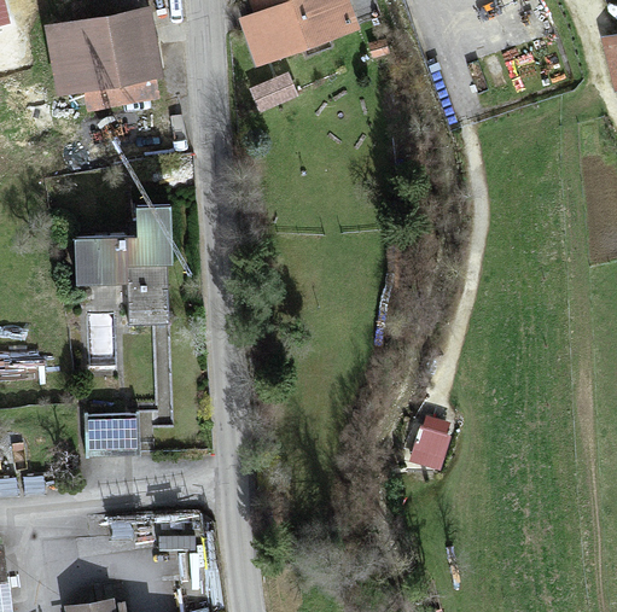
[(92,13),(45,22),(56,85),(86,80),(89,102),(156,89),(152,69),(162,68),(151,3),(141,5),(140,0),(89,0),(92,13)]
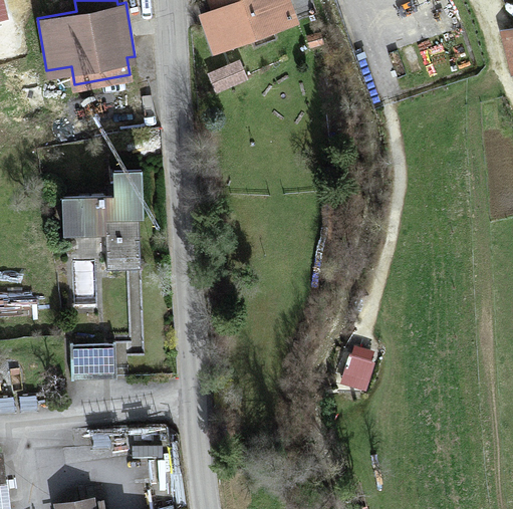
[(205,0),(209,12),(196,15),(205,51),(286,30),(277,0),(205,0)]
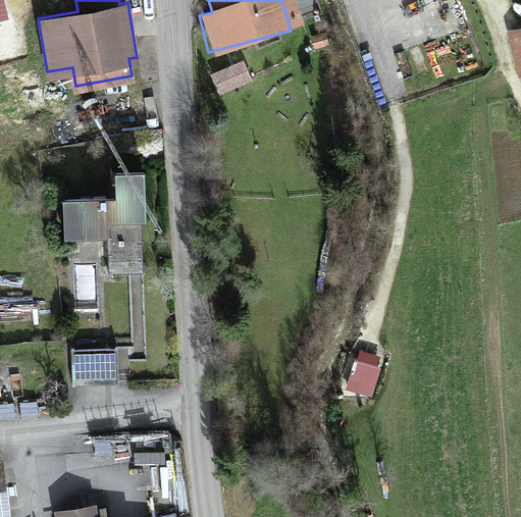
[(520,30),(506,35),(519,76),(520,75),(520,30)]
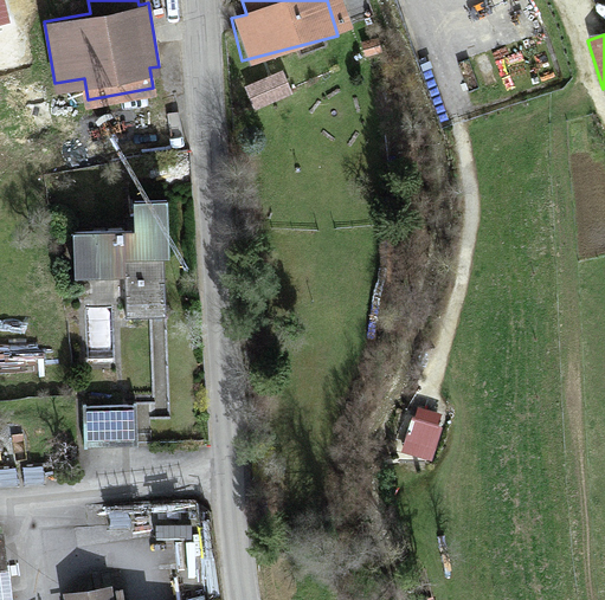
[(159,318),(155,206),(124,206),(126,238),(68,239),(69,281),(127,279),(127,320),(159,318)]
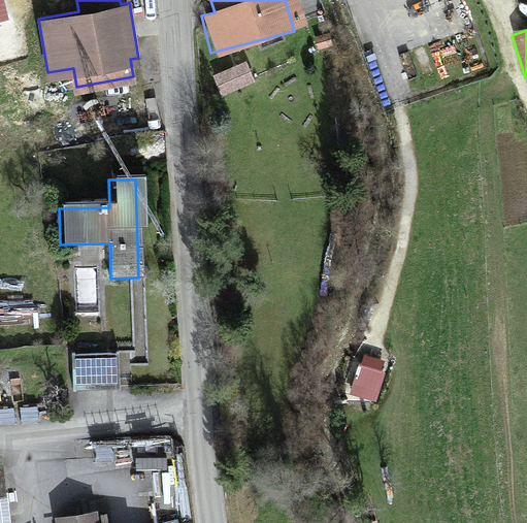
[(112,357),(71,358),(72,384),(113,383),(112,357)]
